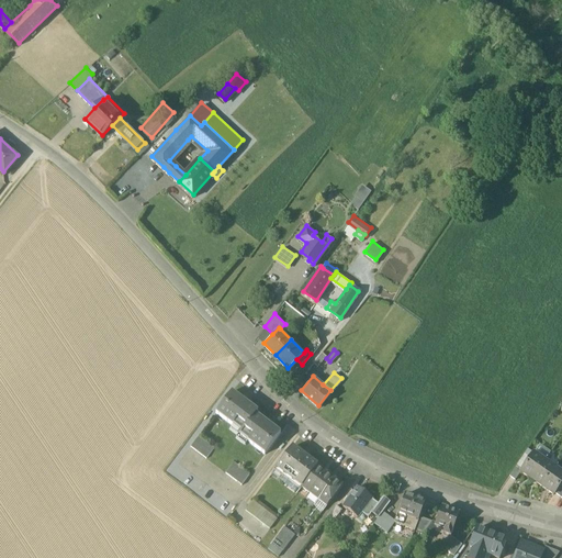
[(257,408),(232,389),(215,410),(240,430),(255,411),(257,408)]
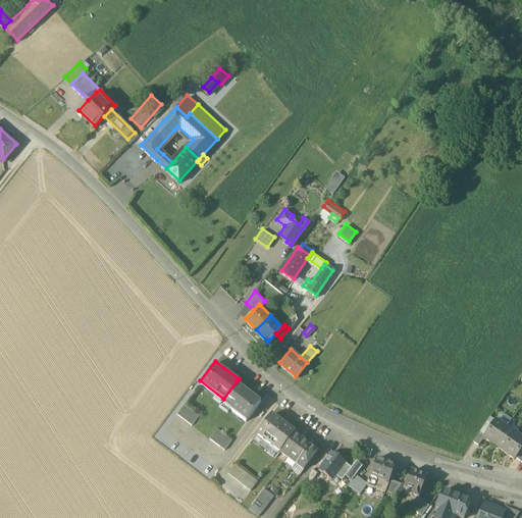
[(260,400),(237,381),(223,399),(222,401),(246,418),(260,400)]
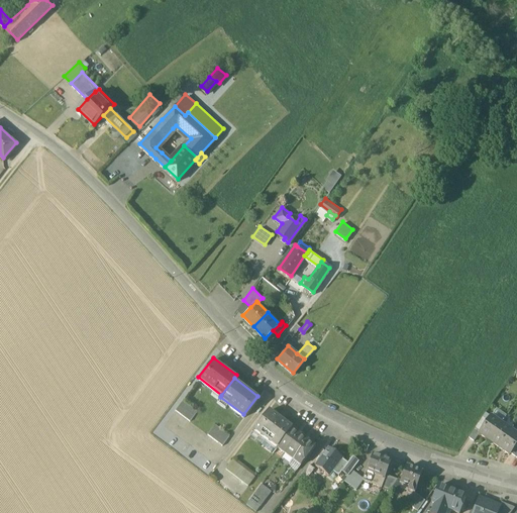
[(175,408),(190,419),(197,409),(182,398),(175,408)]
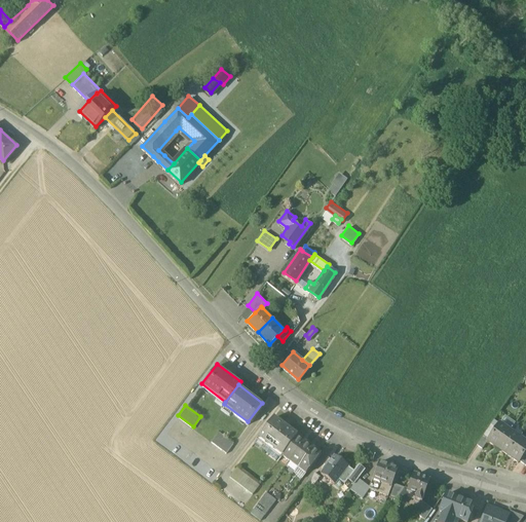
[(282,421),(273,415),(259,434),(282,453),(297,434),(287,424),(283,421),(282,421)]
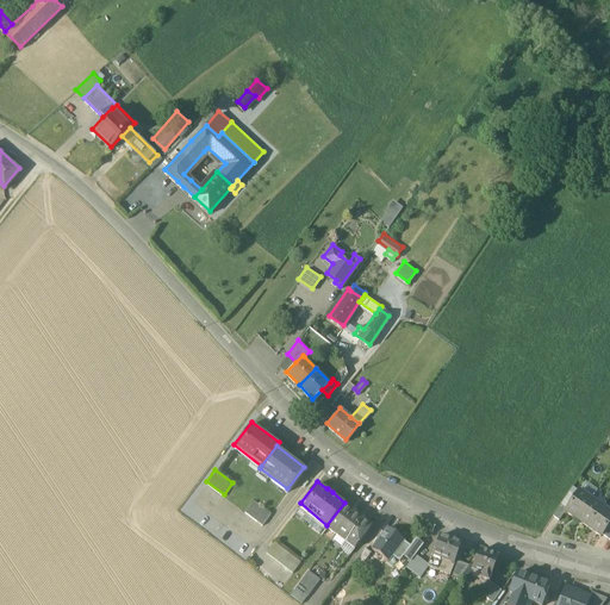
[(566,506),(567,506),(566,509),(577,517),(591,497),(579,488),(566,506)]
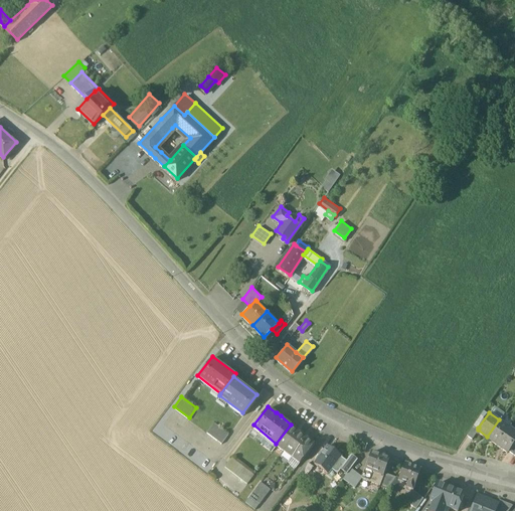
[(499,419),(487,437),(497,444),(509,426),(499,419)]
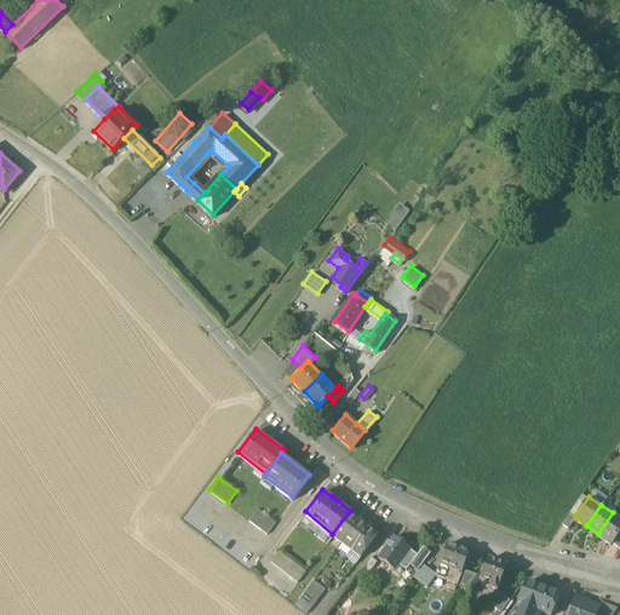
[(248,518),(267,532),(275,519),(257,507),(248,518)]
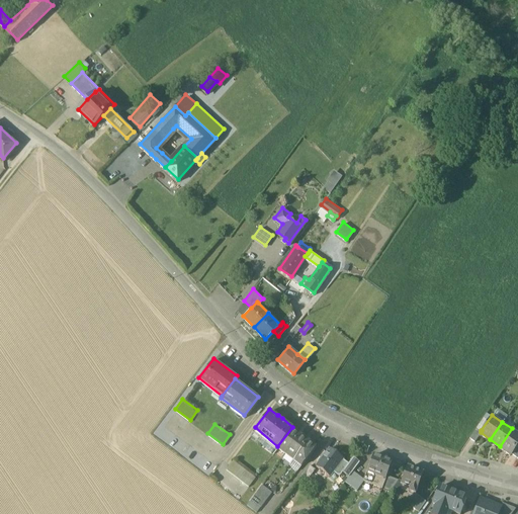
[(469,436),(475,440),(481,432),(482,430),(481,430),(477,426),(469,436)]
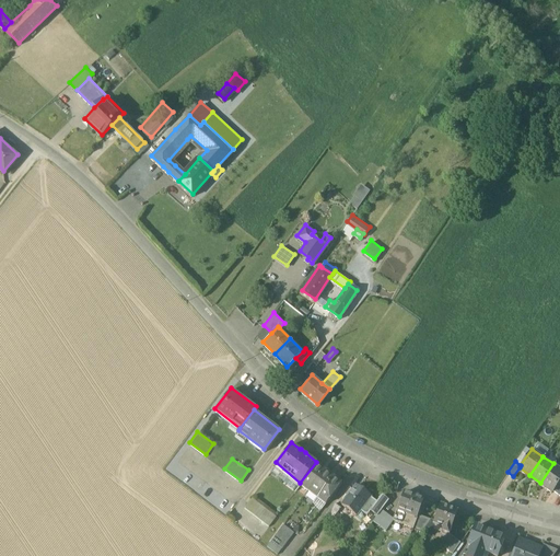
[(316,462),(300,483),(308,488),(325,467),(316,462)]
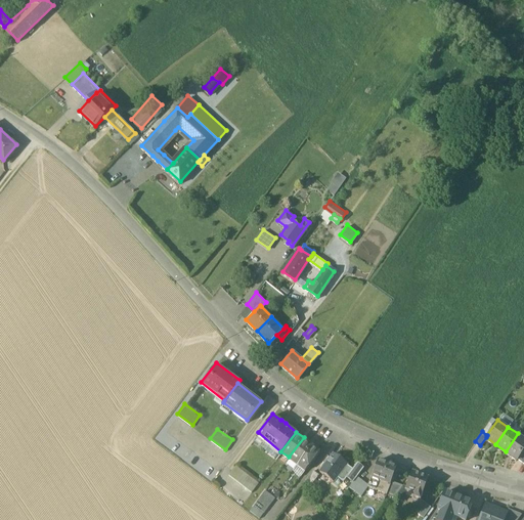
[(523,437),(518,433),(506,451),(516,459),(517,457),(523,447),(523,446),(523,437)]
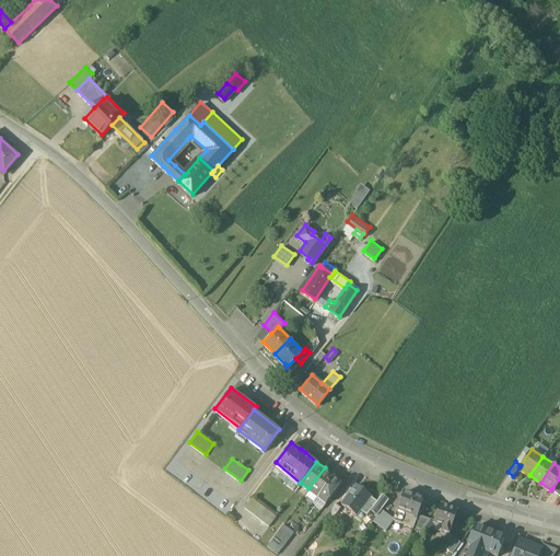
[(325,467),(308,488),(317,495),(333,474),(325,467)]
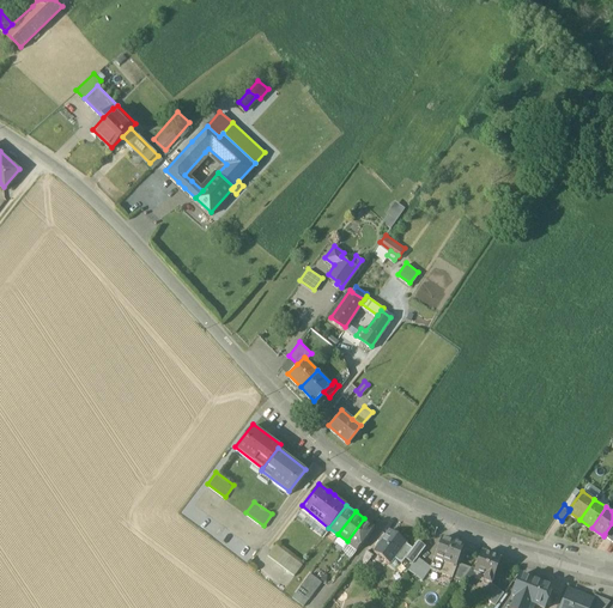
[(374,526),(364,518),(347,541),(356,548),(374,526)]
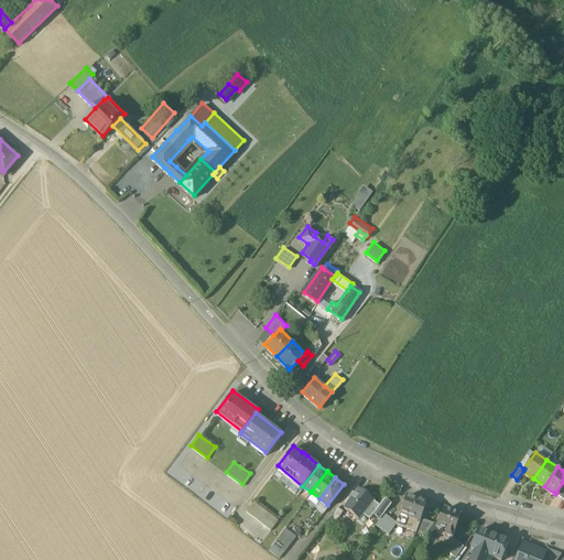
[(358,486),(344,506),(358,517),(362,512),(369,517),(372,512),(380,503),(379,503),(372,497),(373,497),(358,486)]
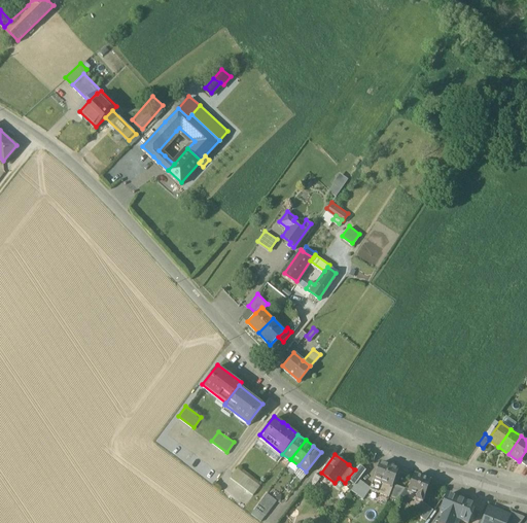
[(393,482),(398,468),(380,461),(371,485),(370,488),(389,495),(390,492),(393,482)]
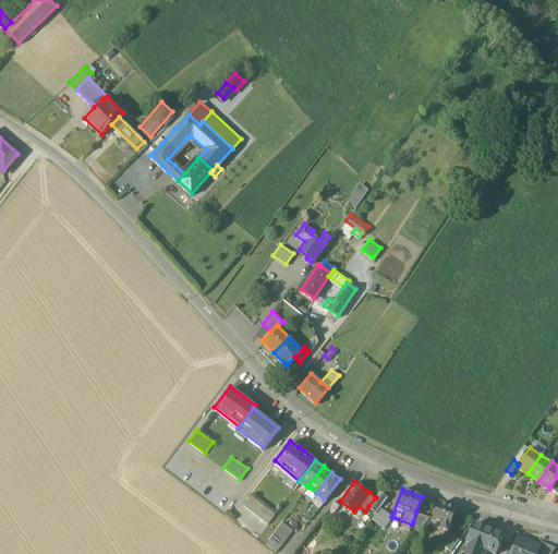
[(376,497),(368,506),(375,512),(380,505),(387,496),(380,491),(375,497),(376,497)]
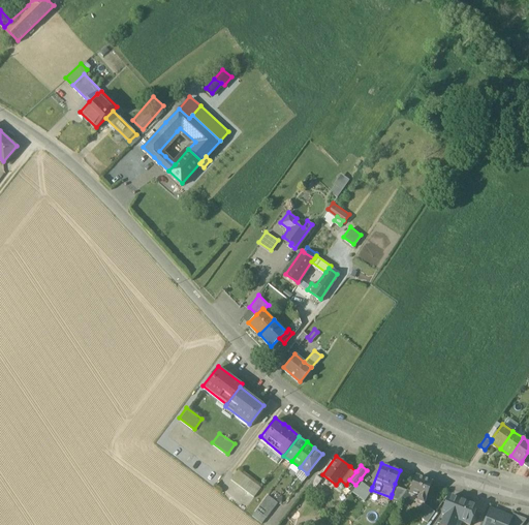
[(230,476),(235,481),(242,471),(237,468),(230,476)]
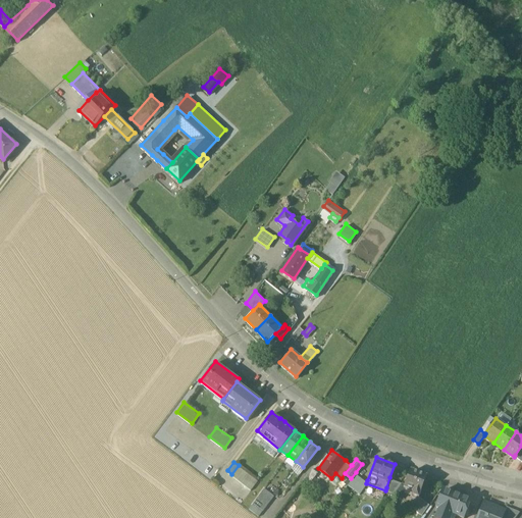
[(231,474),(237,477),(244,469),(239,465),(231,474)]
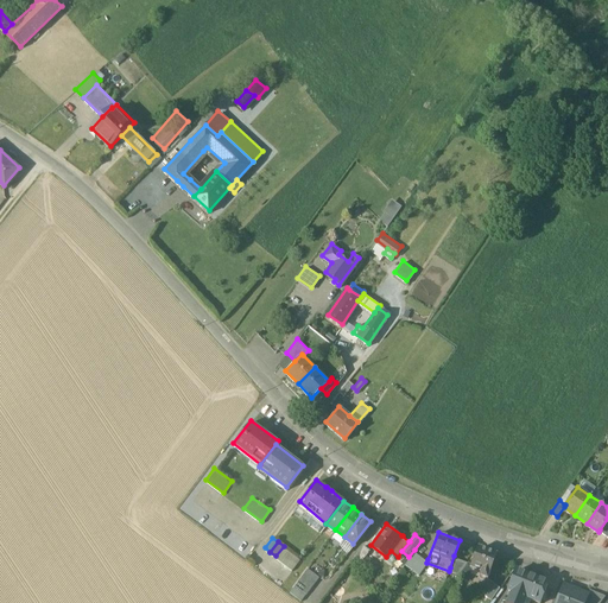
[(363,544),(355,554),(361,559),(369,548),(363,544)]
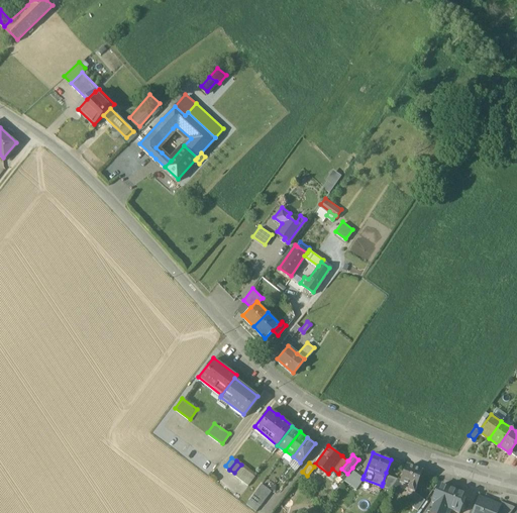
[(234,473),(239,477),(245,468),(241,465),(234,473)]
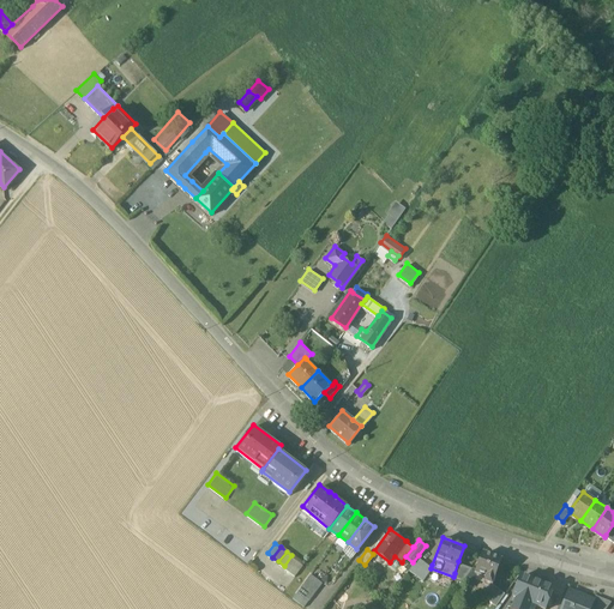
[(501,559),(482,552),(476,567),(475,572),(479,573),(486,577),(485,580),(493,584),(501,559)]
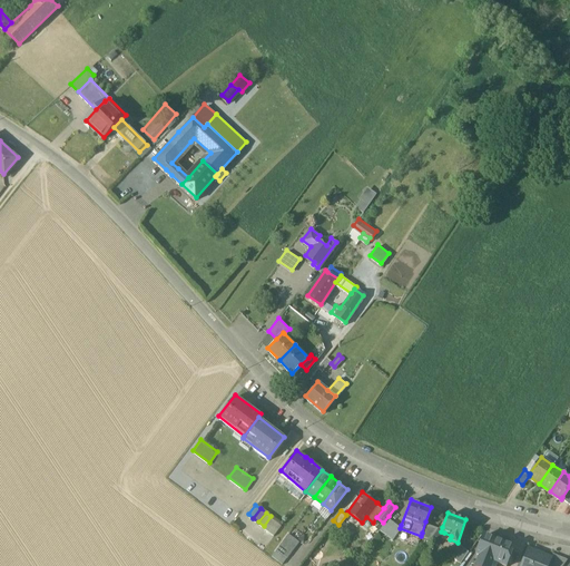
[(264,526),(268,529),(276,520),(271,516),(264,526)]
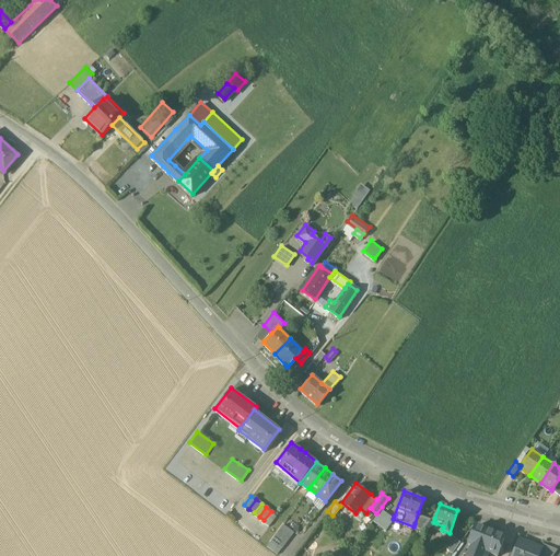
[(394,516),(382,507),(373,519),(386,528),(393,519),(394,516)]
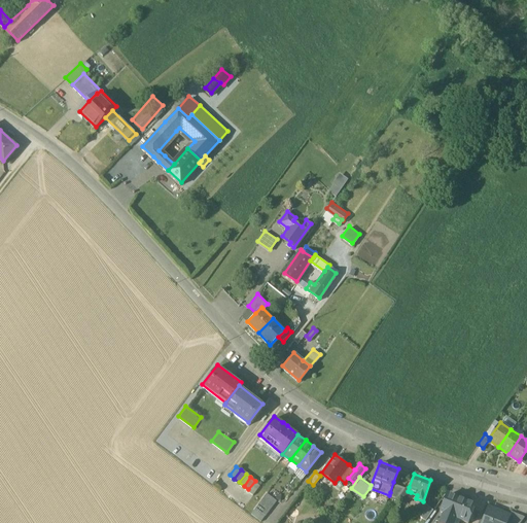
[(248,489),(253,493),(259,485),(255,481),(248,489)]
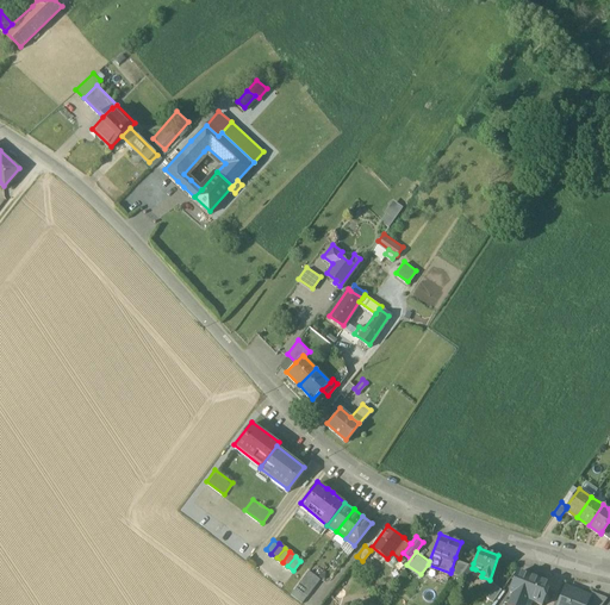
[(468,562),(455,557),(452,569),(461,573),(468,562)]
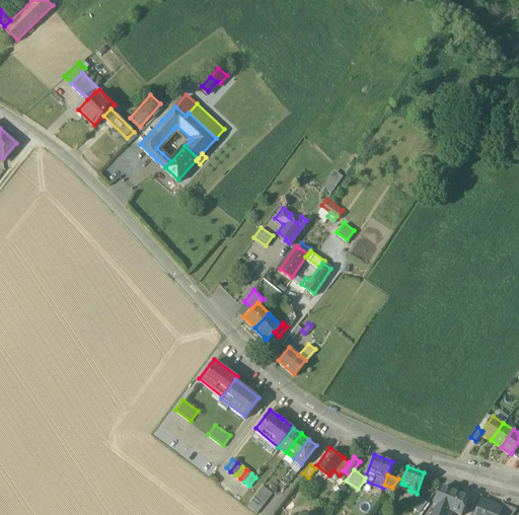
[(402,480),(398,479),(392,488),(391,490),(397,494),(404,485),(401,484),(402,480)]
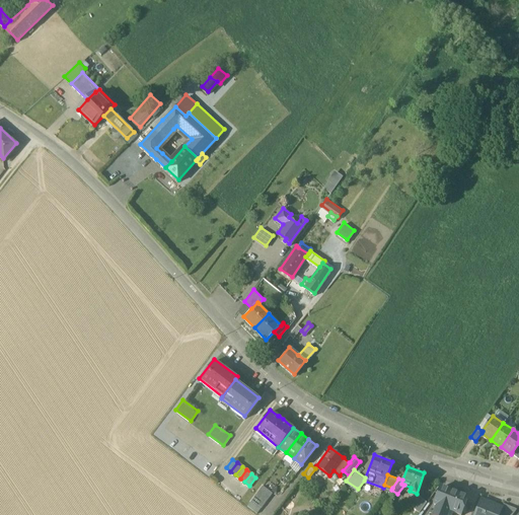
[(251,498),(262,506),(273,492),(263,484),(251,498)]
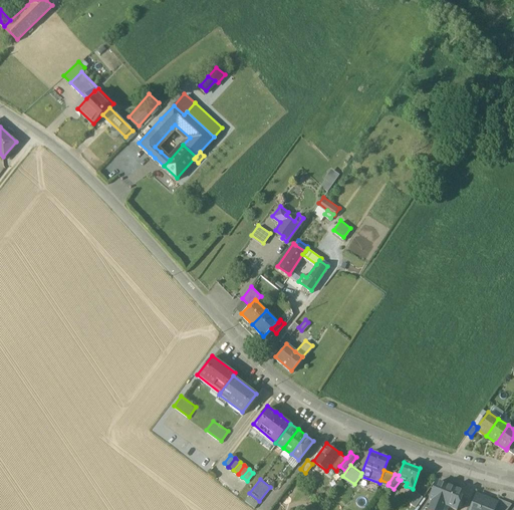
[(464,492),(436,480),(429,497),(433,499),(428,509),(441,509),(445,504),(457,509),(464,492)]
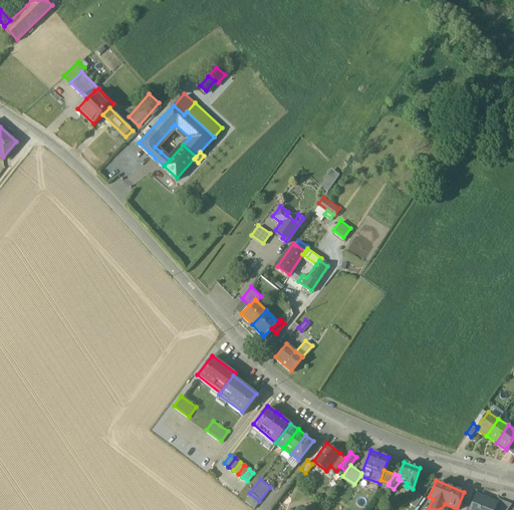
[(404,497),(415,506),(423,495),(413,489),(404,497)]
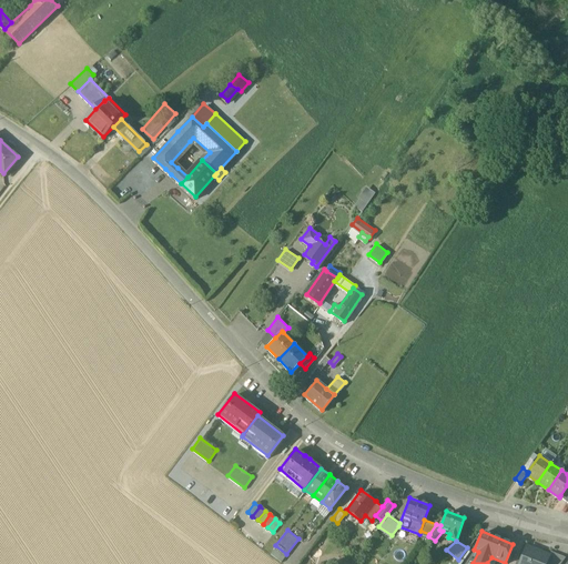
[(550,553),(527,544),(518,563),(545,563),(547,562),(550,553)]
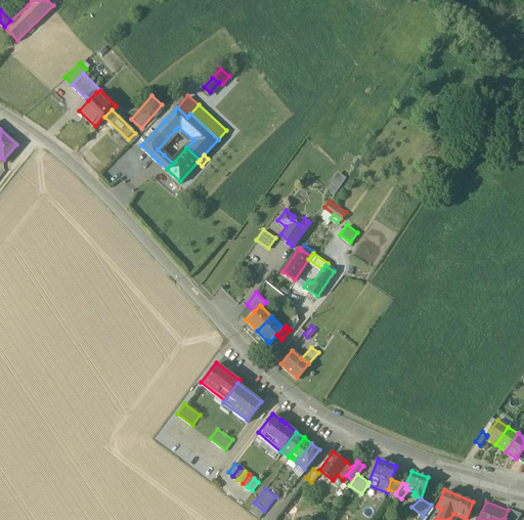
[(508,510),(505,518),(509,519),(515,519),(522,511),(509,506),(508,510)]
